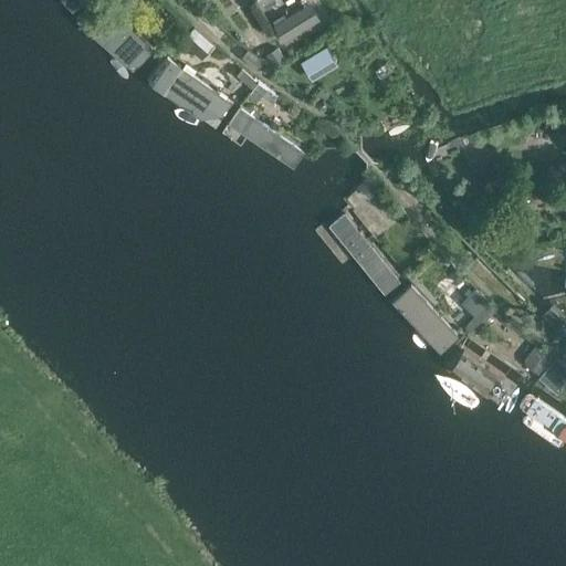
[(152,49),(98,0),(96,0),(79,20),(123,60),(135,59),(138,62),(152,49)]
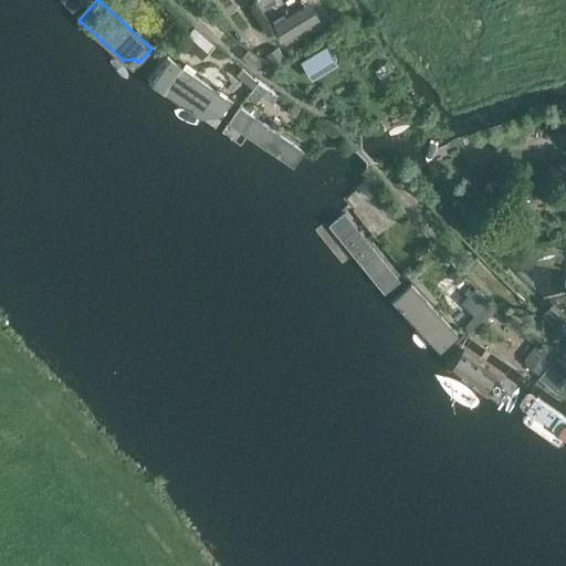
[(282,42),(320,19),(310,1),(272,24),(282,42)]
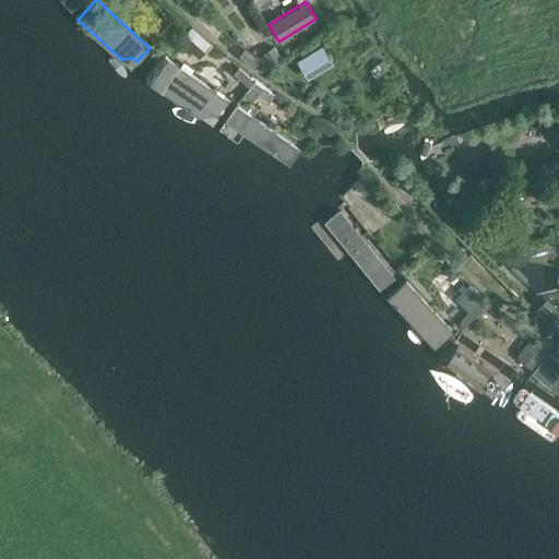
[(191,26),(180,39),(194,52),(199,57),(203,51),(204,51),(211,44),(191,26)]
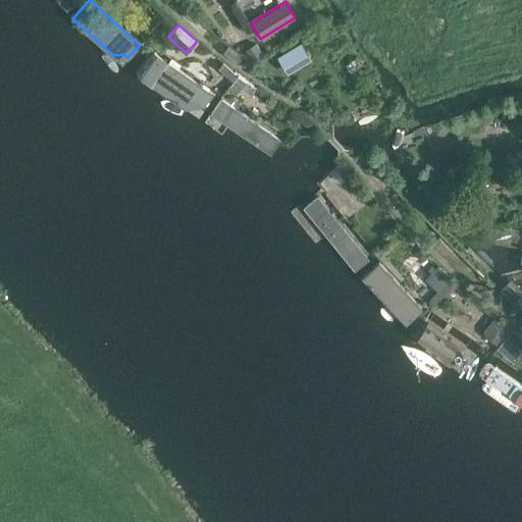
[(277,57),(285,70),(310,56),(302,42),(277,57)]
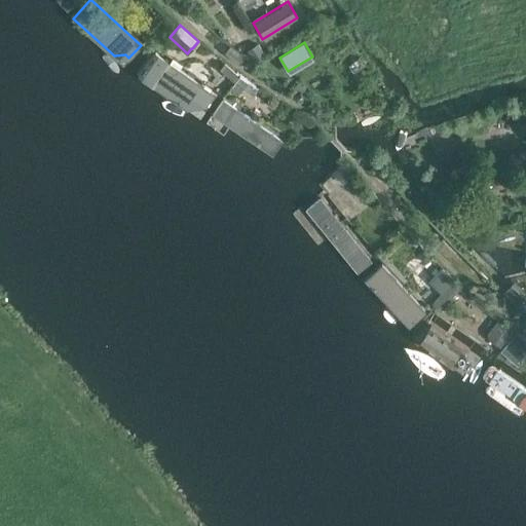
[(229,46),(225,52),(234,60),(239,54),(229,46)]
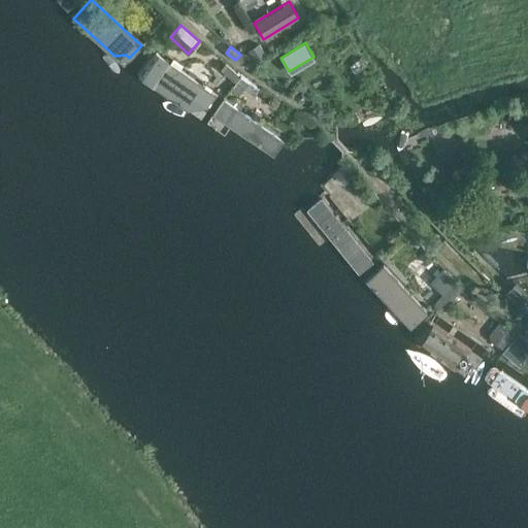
[(259,46),(252,51),(258,59),(264,55),(259,46)]
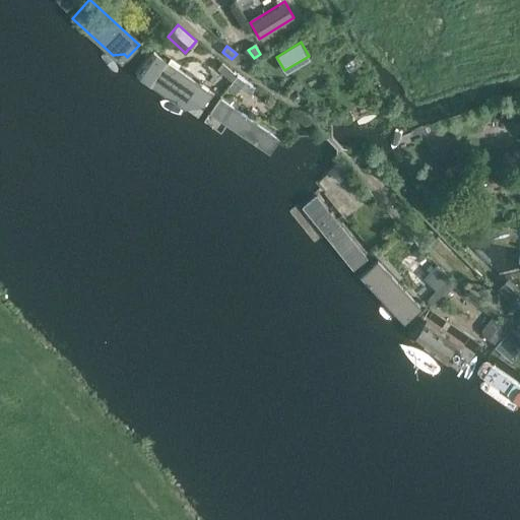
[(153,53),(138,73),(185,107),(188,102),(197,100),(202,104),(209,92),(153,53)]
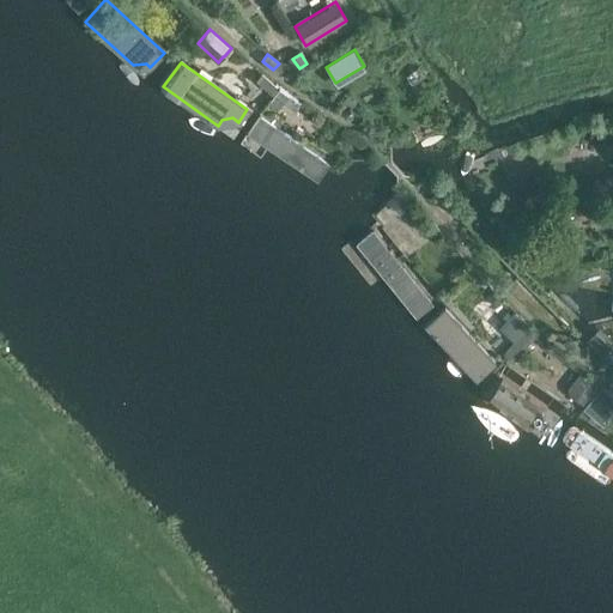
[(280,87),(265,76),(259,82),(261,84),(274,95),(280,87)]
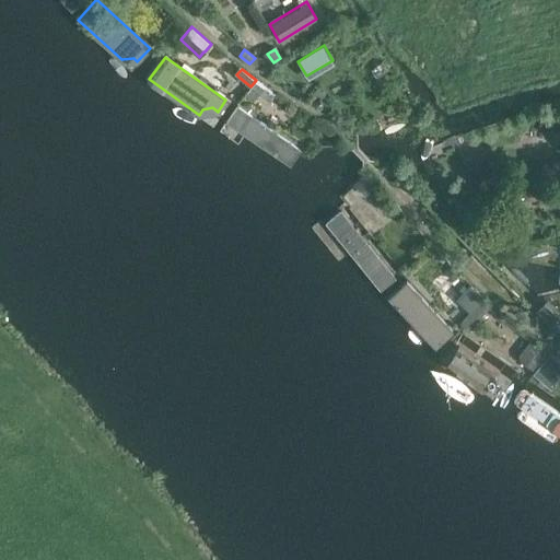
[(275,94),(256,80),(251,86),(245,95),(254,102),(259,93),(269,101),(275,94)]
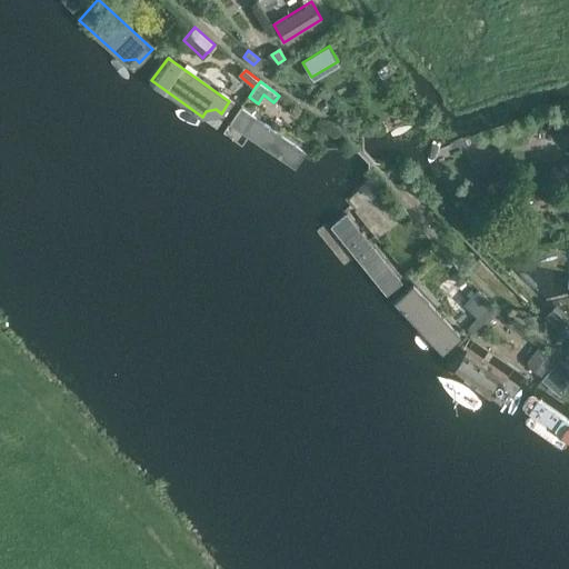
[(241,108),(231,123),(295,168),(306,152),(241,108)]
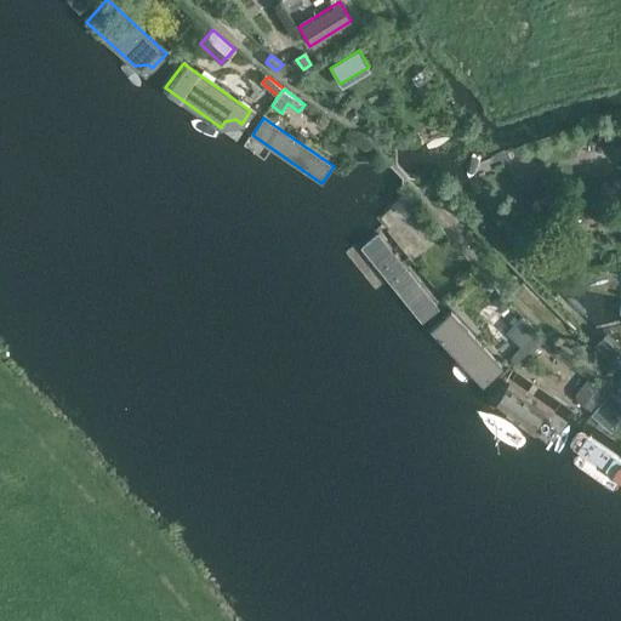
[(406,192),(394,204),(405,215),(417,203),(406,192)]
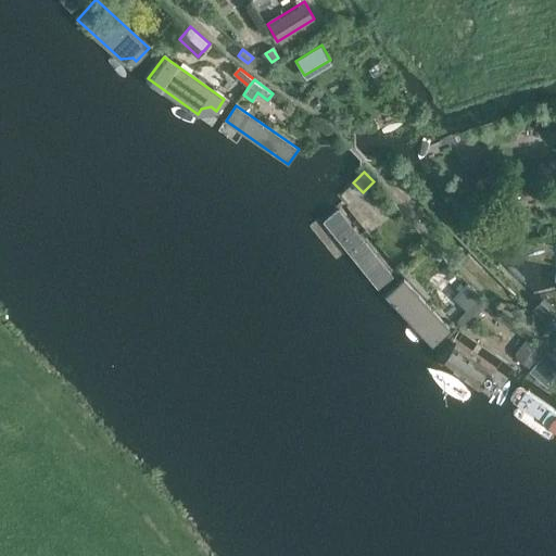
[(523,186),(520,191),(521,197),(526,200),(531,199),(534,194),(534,189),(529,186),(523,186)]
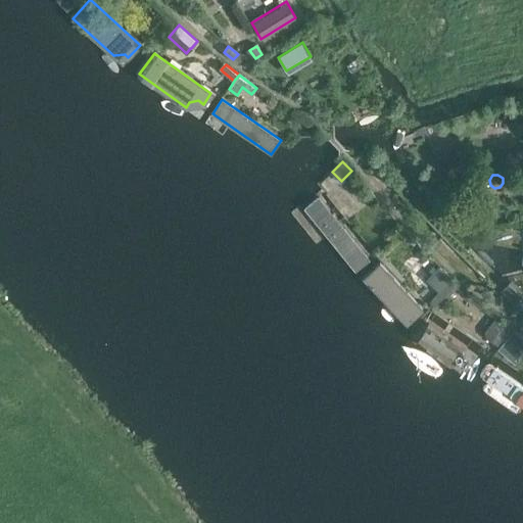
[(318,197),(304,207),(355,270),(369,258),(334,217),(335,216),(333,212),(332,214),(318,197)]
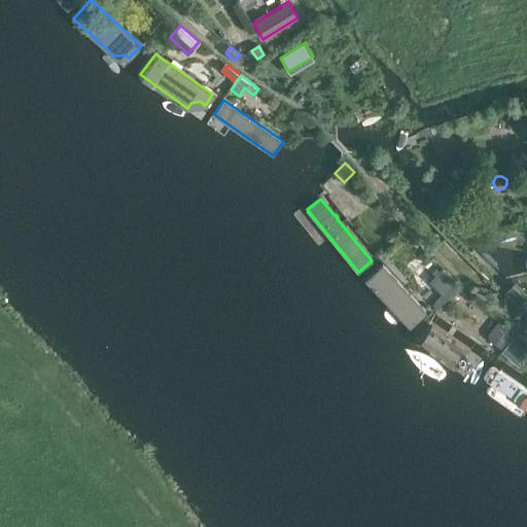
[(382,265),(366,279),(390,305),(398,304),(403,310),(403,318),(402,318),(410,325),(425,311),(382,265)]
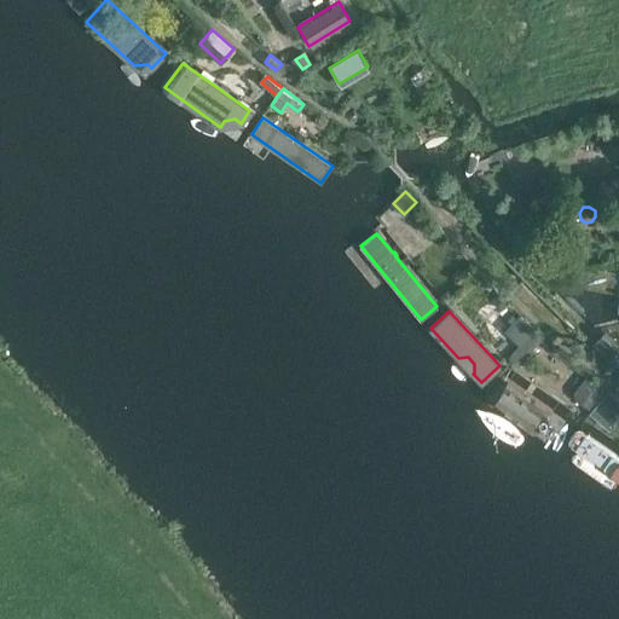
[(543,337),(533,328),(521,316),(507,331),(520,343),(507,358),(518,366),(543,337)]
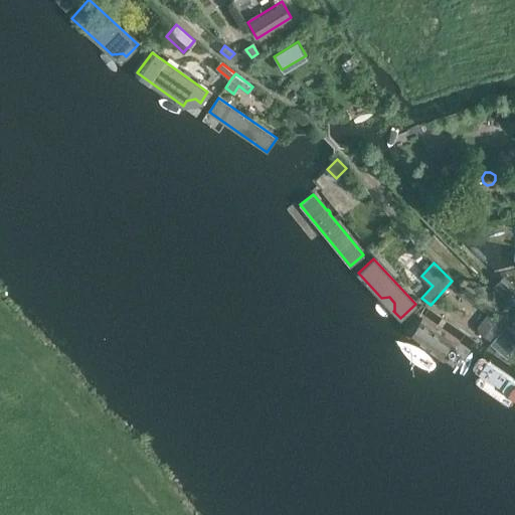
[(507,298),(514,289),(514,287),(501,275),(493,285),(507,298)]
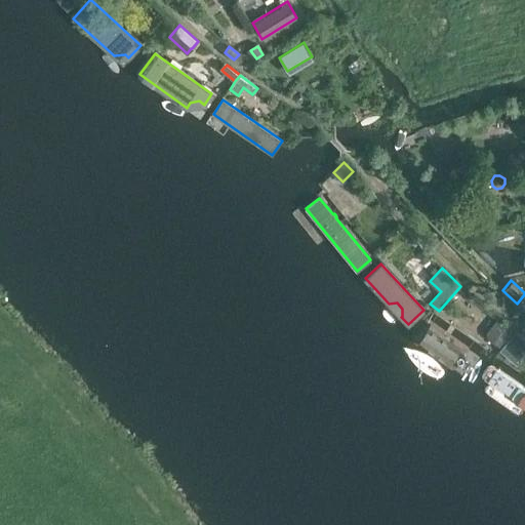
[(488,325),(485,328),(503,344),(507,339),(515,329),(516,327),(513,324),(508,321),(506,324),(495,316),(488,325)]
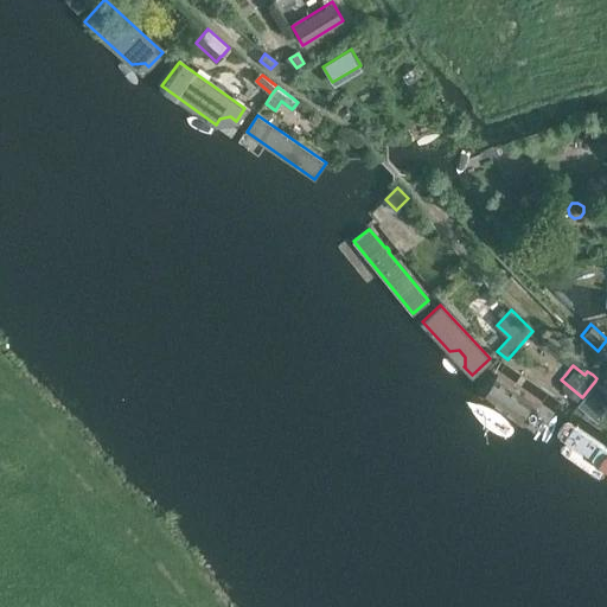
[(497,379),(492,376),(483,390),(487,394),(486,394),(498,402),(496,406),(511,415),(512,413),(526,422),(532,422),(538,419),(540,413),(537,407),(512,389),(515,387),(499,375),(497,379)]
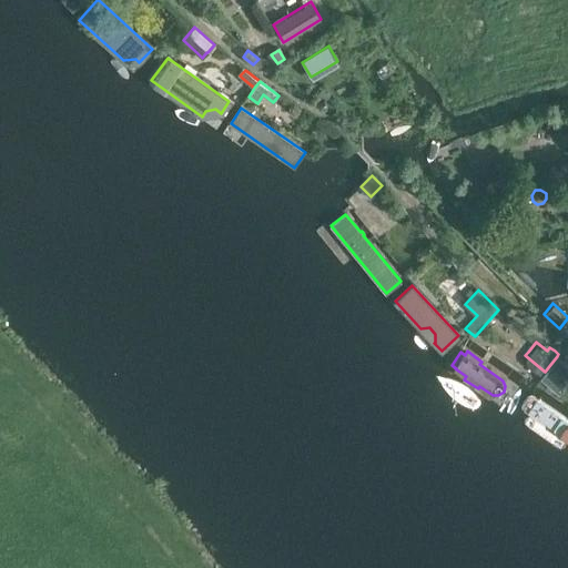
[(545,372),(540,377),(557,393),(567,379),(567,365),(557,356),(548,367),(545,372)]
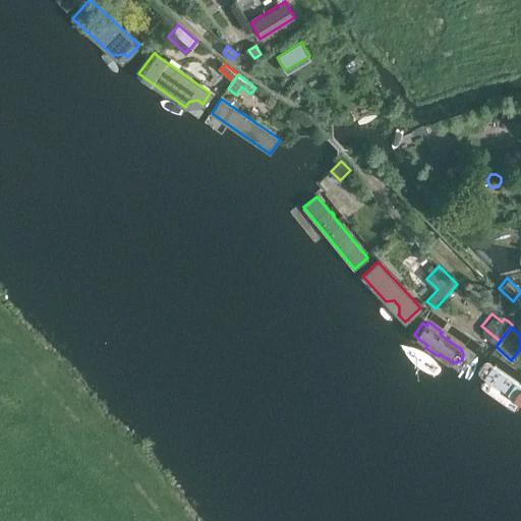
[(520,387),(493,366),(483,378),(520,404),(520,387)]
